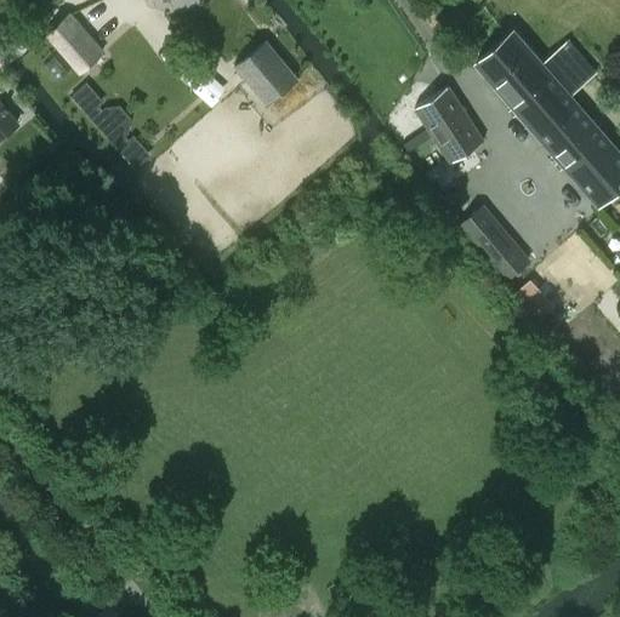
[(80,78),(106,55),(72,15),(45,38),(80,78)]
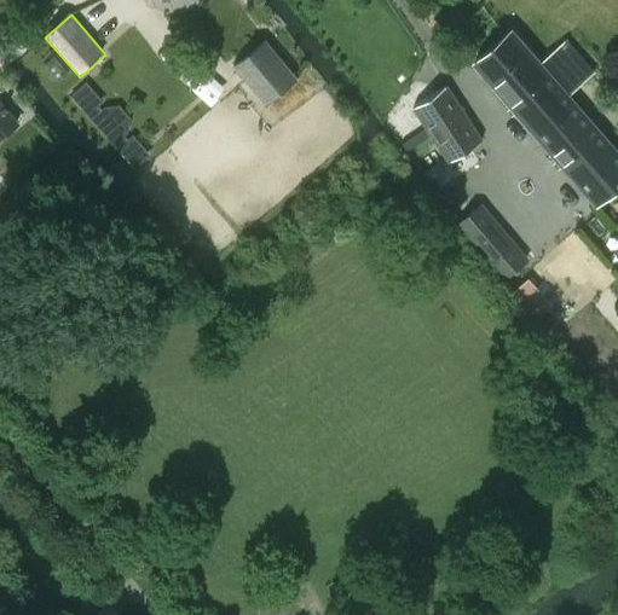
[(564,45),(541,65),(513,34),(474,68),(595,208),(617,187),(617,155),(569,98),(591,77),(564,45)]
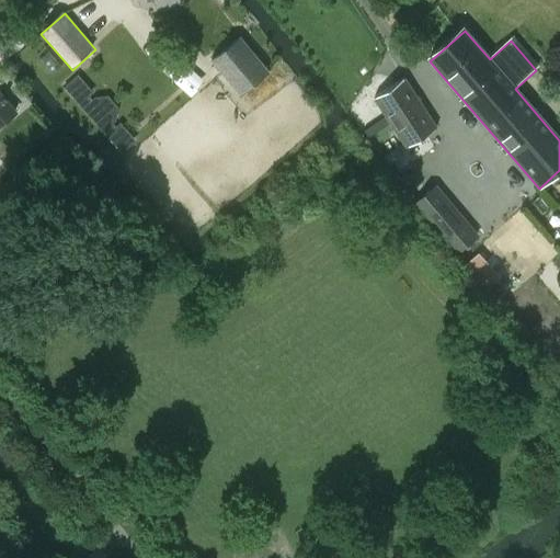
[(241,98),(269,75),(240,40),(212,63),(241,98)]
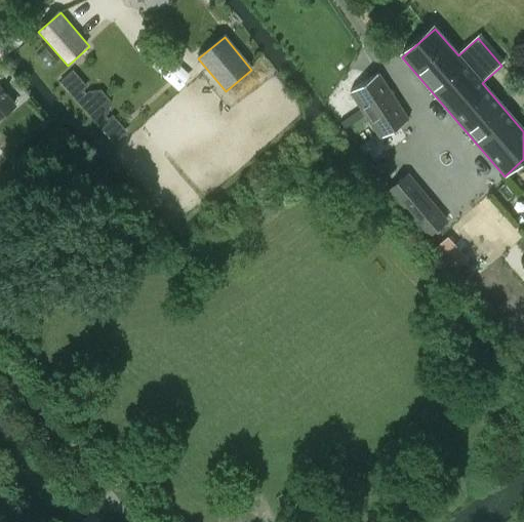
[(83,92),(87,88),(73,73),(59,84),(114,146),(127,134),(113,117),(109,121),(105,117),(108,115),(111,104),(101,92),(89,93),(86,96),(83,92)]
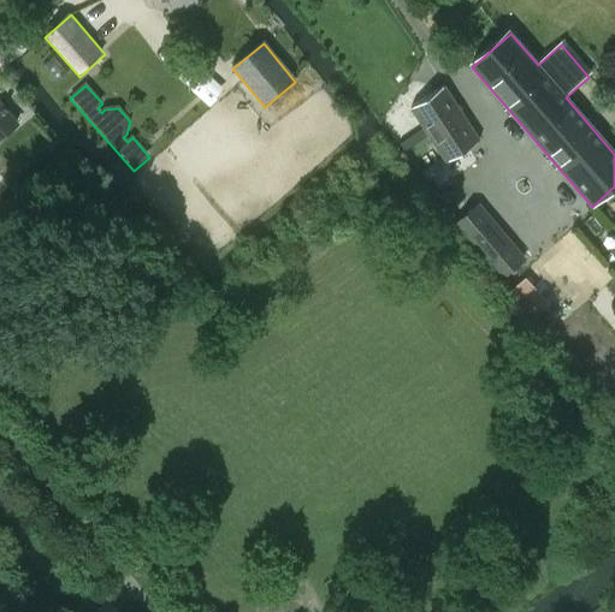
[(448,164),(479,142),(443,88),(412,108),(448,164)]
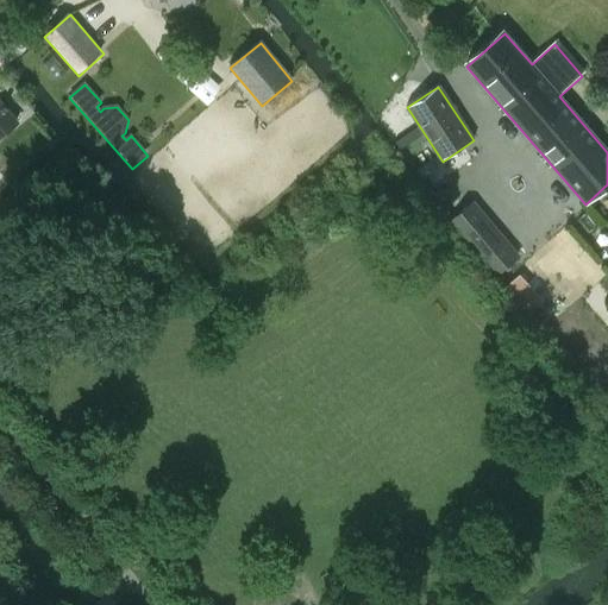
[(0,104),(0,138),(17,124),(0,104)]
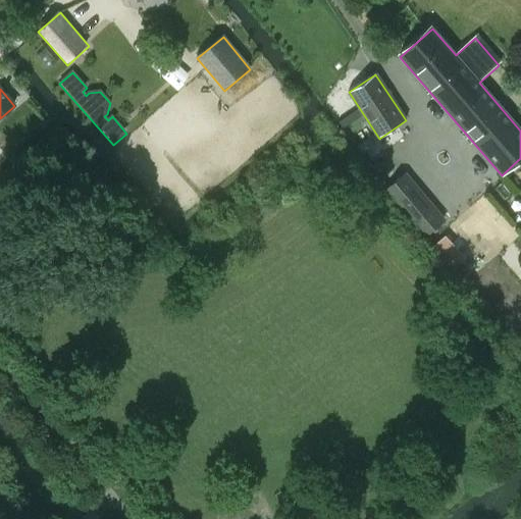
[(424,239),(444,222),(405,175),(385,192),(424,239)]
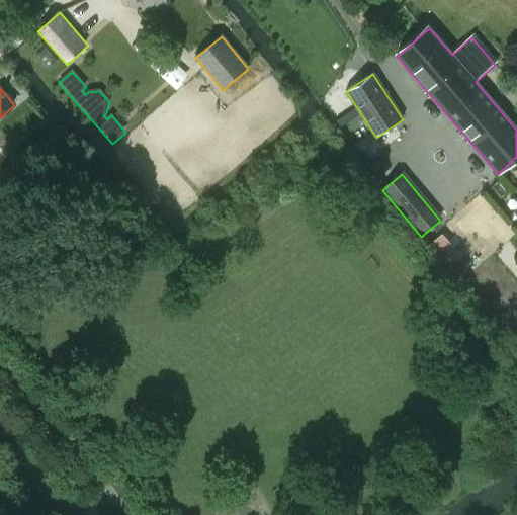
[(442,236),(428,247),(450,273),(464,261),(442,236)]
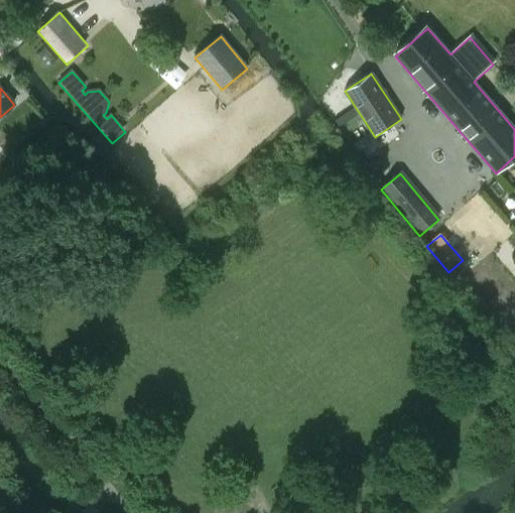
[(444,406),(446,398),(440,392),(432,394),(430,402),(436,408),(444,406)]
